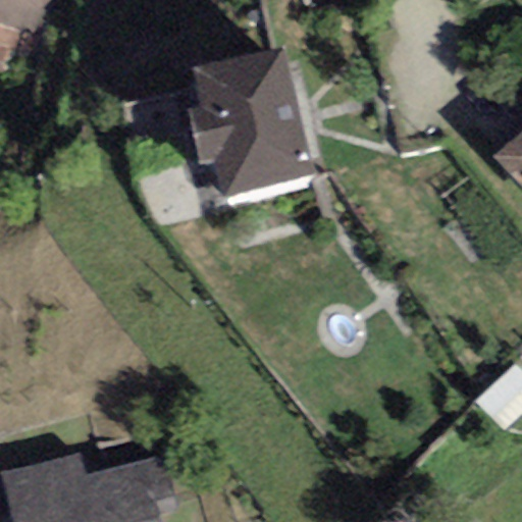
[(55,0),(0,0),(0,32),(18,38),(45,43),(55,0)]
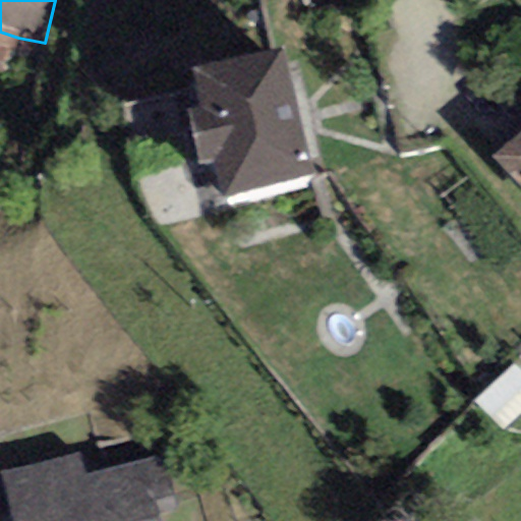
[(0,74),(6,77),(18,38),(0,32),(0,74)]
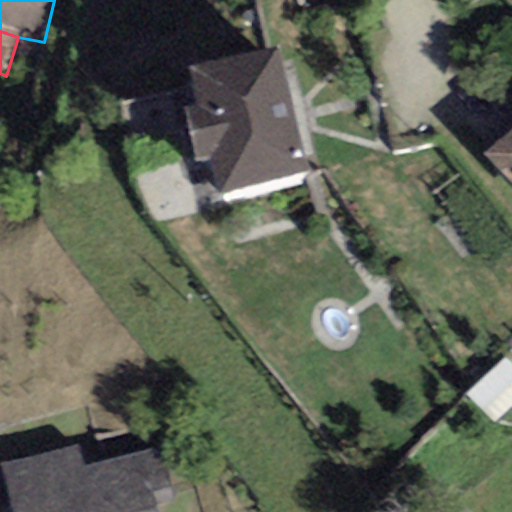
[(278,46),(189,67),(198,105),(183,109),(196,163),(212,159),(220,193),(308,172),(278,46)]
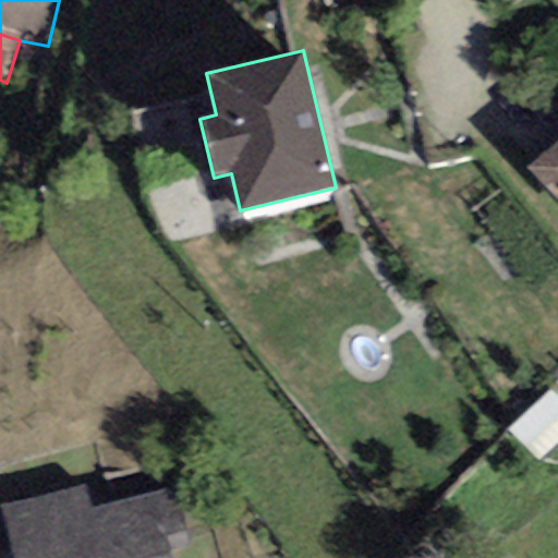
[(557,204),(557,140),(529,166),(526,167),(557,204)]
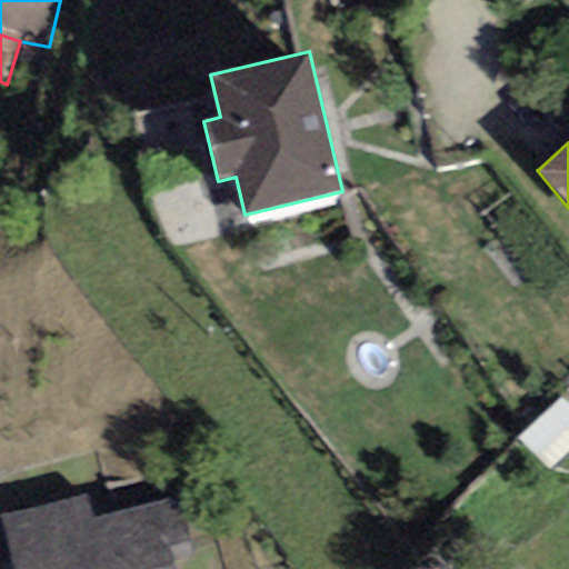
[(558,460),(568,450),(568,395),(530,430),(558,460)]
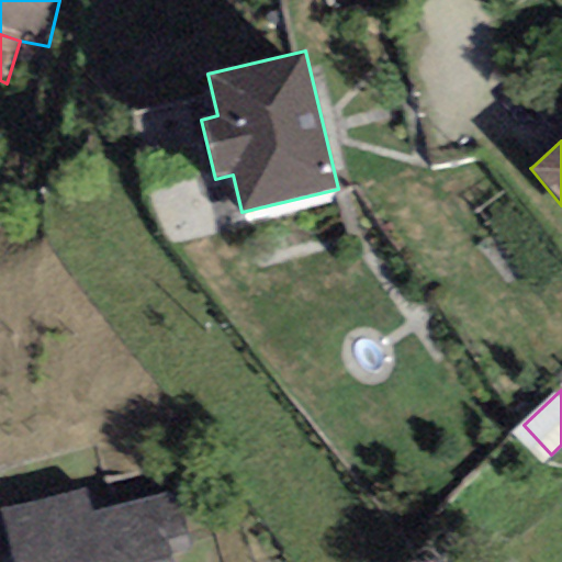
[(0,509),(0,524),(10,561),(170,561),(169,553),(192,547),(177,490),(92,513),(85,487),(0,509)]
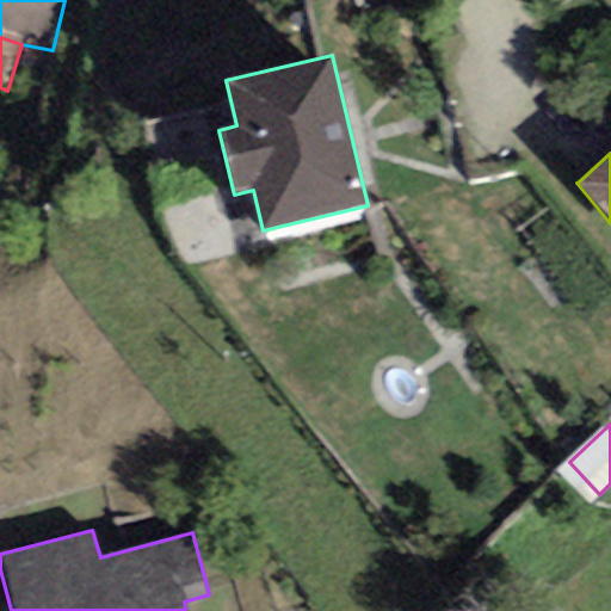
All buildings are outlined.
